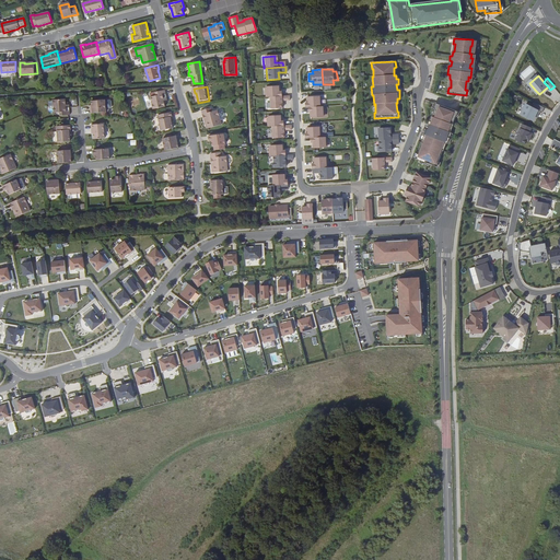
[(281,86),(265,86),(265,97),(269,97),(281,97),(281,86)]
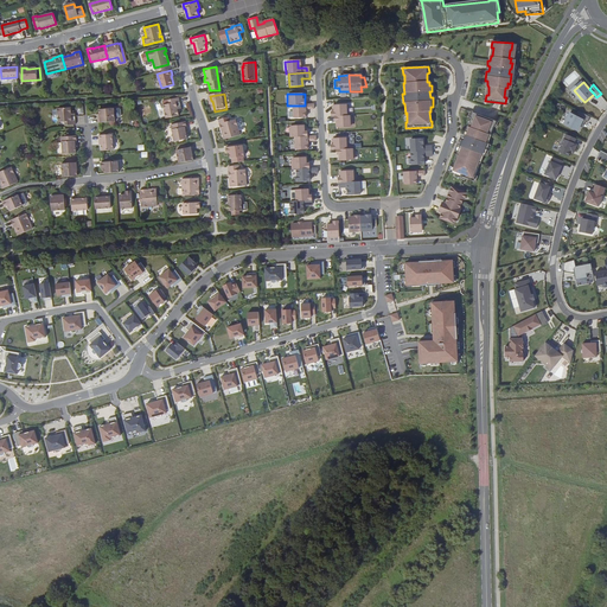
[(179,110),(181,109),(183,109),(180,98),(171,101),(171,104),(165,106),(168,120),(181,116),(180,113),(179,110)]
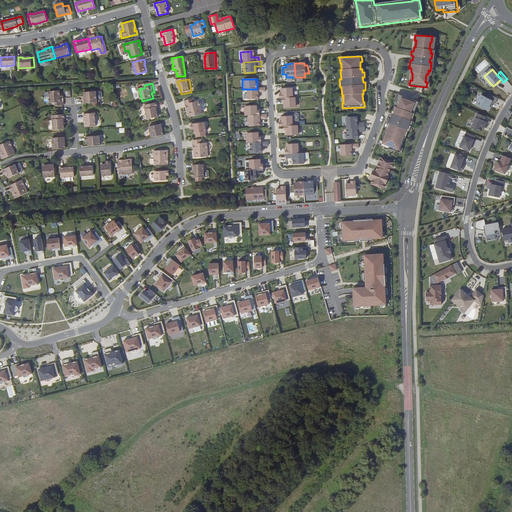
[(257,89),(246,89),(246,99),(258,99),(257,93),(264,92),(264,88),(257,89)]
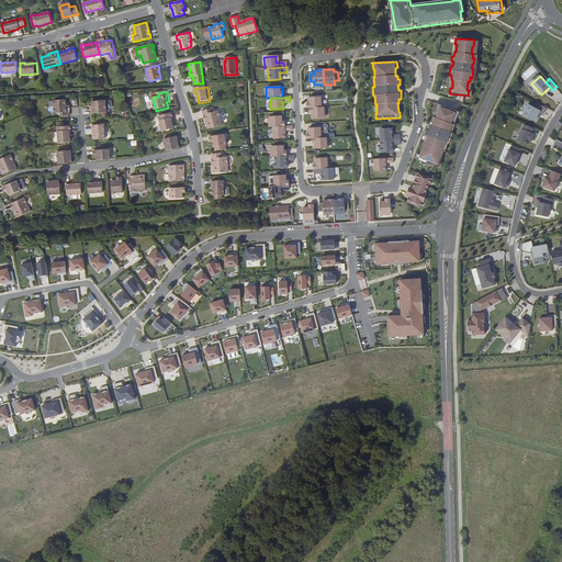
[(323,97),(306,98),(307,109),(310,109),(323,108),(323,97)]
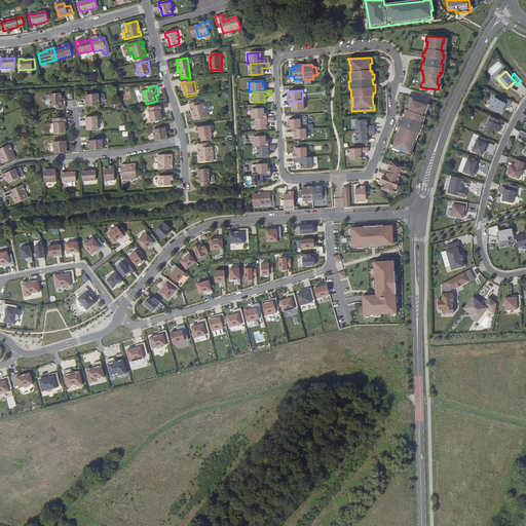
[(66,109),(68,109),(67,99),(66,99),(64,100),(64,98),(64,94),(52,95),(52,107),(59,106),(59,110),(66,109)]
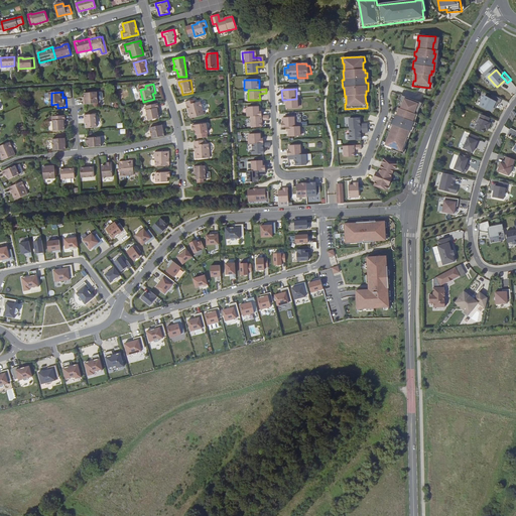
[(498,97),(489,92),(486,96),(492,99),(496,101),(498,97)]
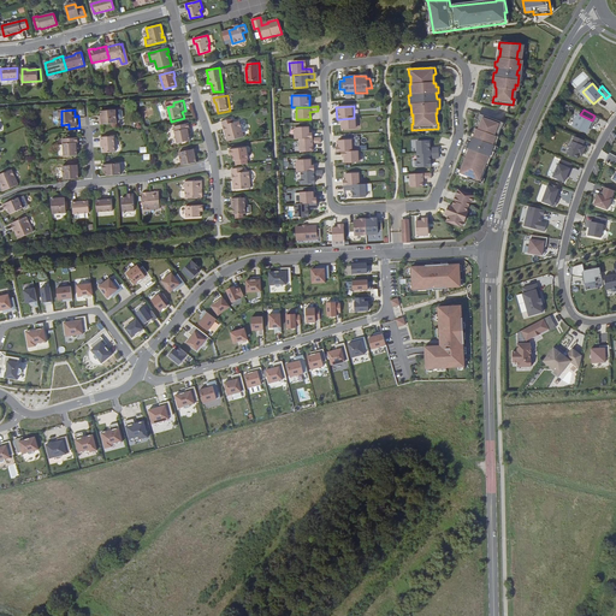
[(102,112),(102,117),(104,125),(119,124),(118,111),(102,112)]
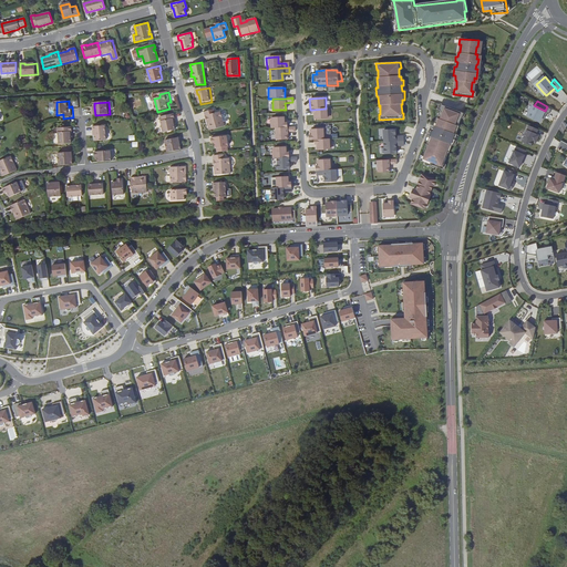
[(535,119),(540,109),(534,105),(528,102),(523,113),(535,119)]
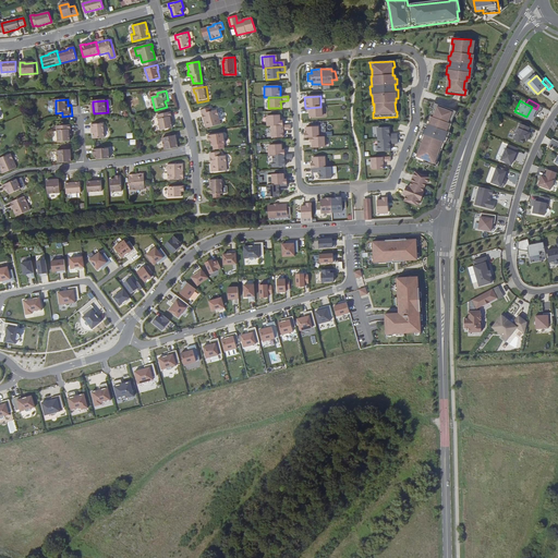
[(456,111),(434,104),(413,158),(435,167),(456,111)]
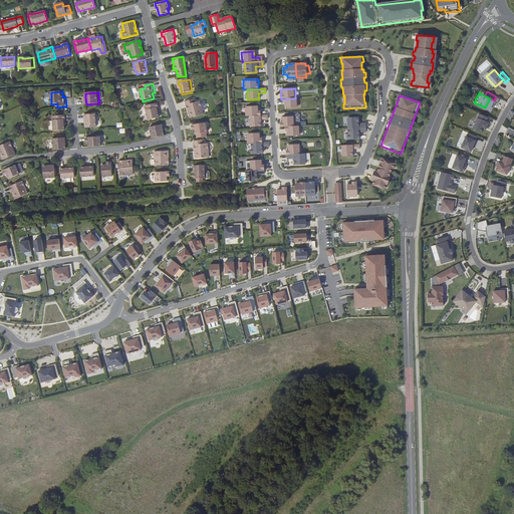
[(295,98),(283,99),(283,108),(298,107),(298,98),(295,98)]
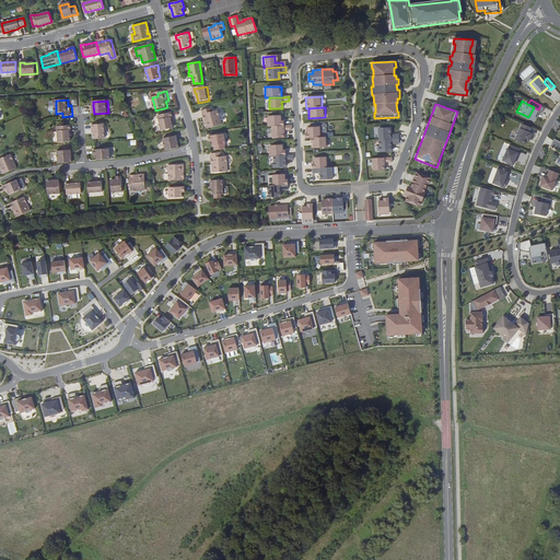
[(208,121),(207,121),(209,130),(224,126),(220,111),(214,113),(213,108),(203,112),(206,119),(208,118),(208,121)]
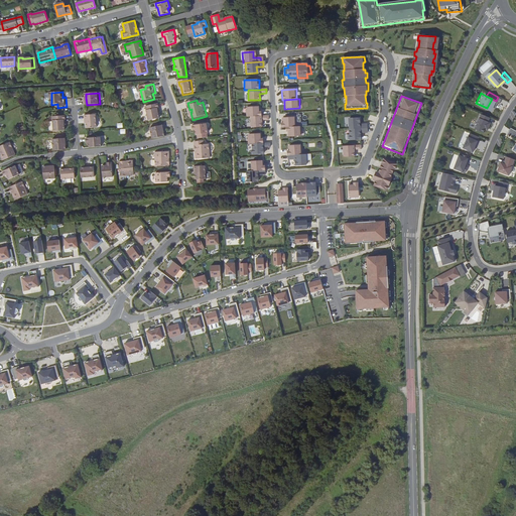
[(160,111),(161,111),(160,104),(147,107),(150,121),(161,119),(160,115),(160,111)]
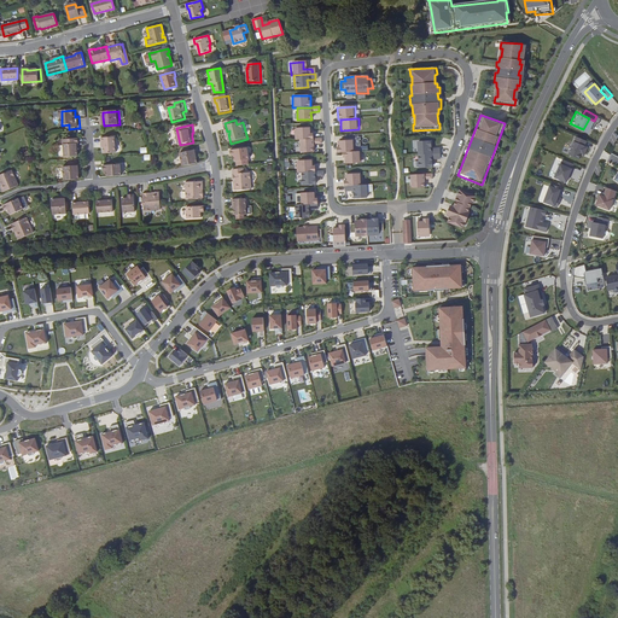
[(312,128),(293,129),(295,140),(299,140),(313,139),(312,128)]
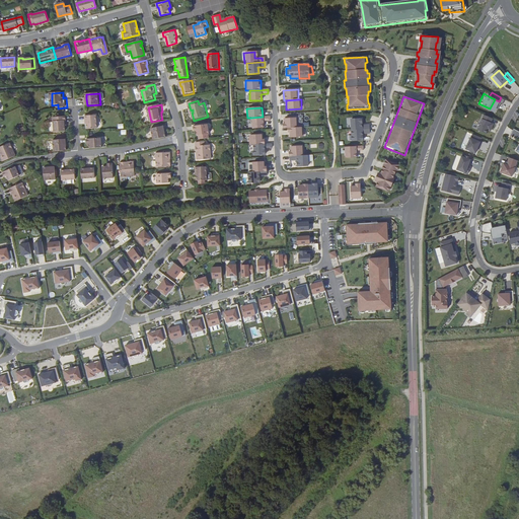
[(494,119),(485,115),(478,129),(487,133),(489,130),(490,130),(491,129),(492,129),(494,124),(492,123),(494,119)]
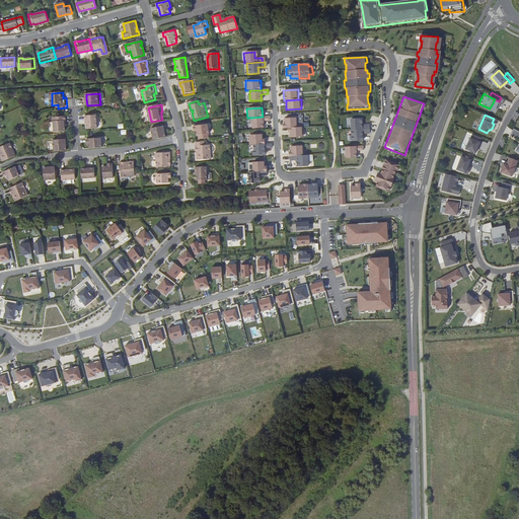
[(88,121),(88,125),(88,130),(98,129),(97,116),(86,117),(86,121),(88,121)]
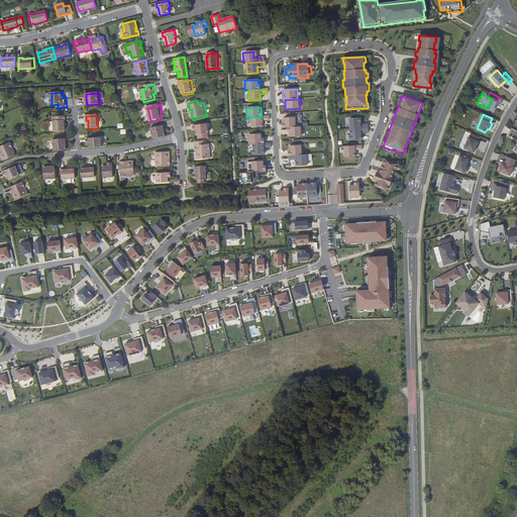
[(67,123),(68,123),(67,116),(55,117),(56,132),(67,131),(67,127),(67,123)]
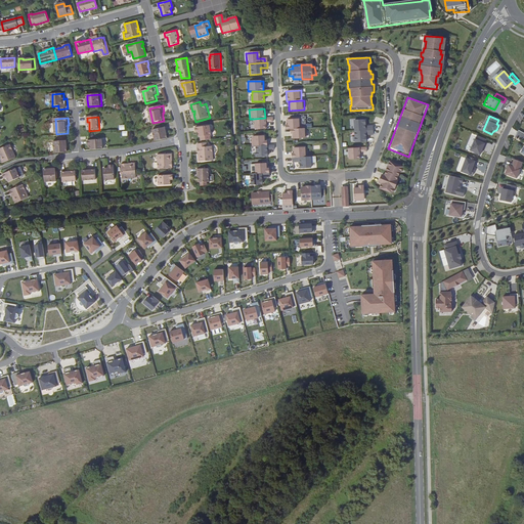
[(265,118),(254,119),(254,130),(266,129),(265,123),(272,122),(272,118),(265,118)]
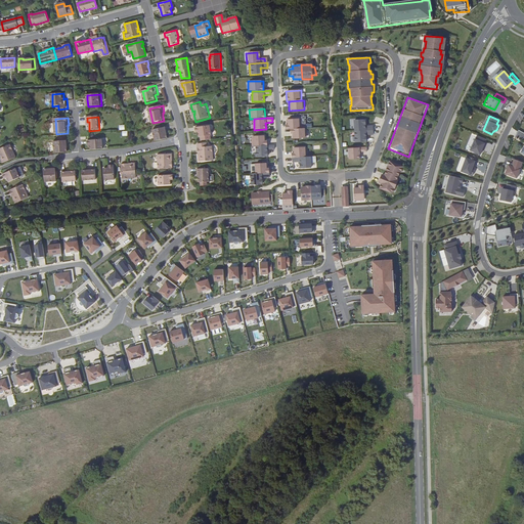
[(302,120),(285,121),(286,130),(291,130),(303,129),(302,120)]
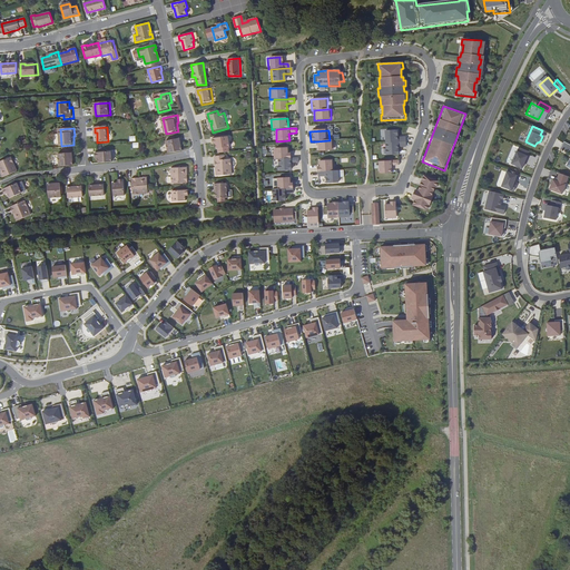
[(397,130),(385,131),(385,143),(405,141),(405,137),(397,137),(397,130)]
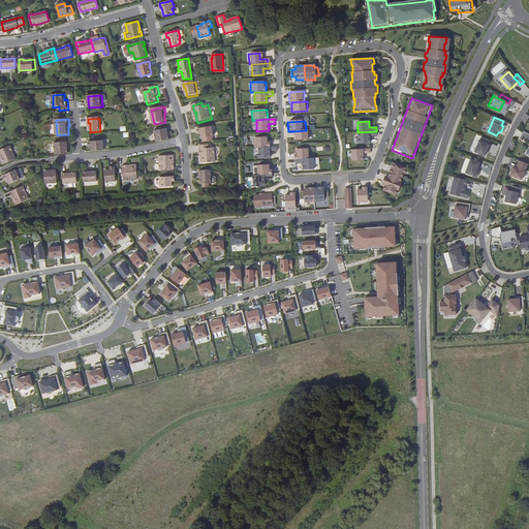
[(204,139),(205,143),(215,142),(214,137),(215,137),(214,127),(198,129),(198,133),(201,132),(201,134),(203,139),(204,139)]
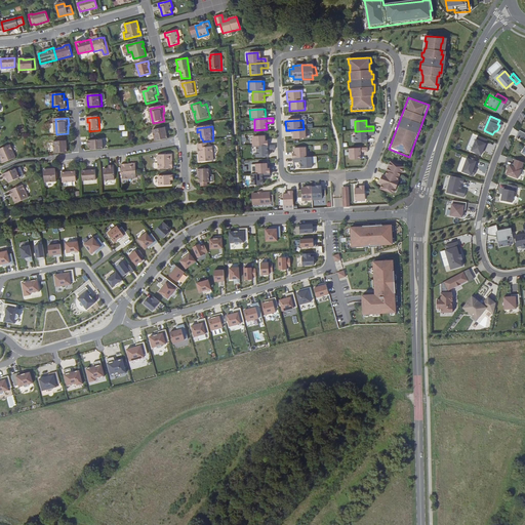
[(157,143),(169,139),(169,135),(167,128),(154,130),(157,143)]
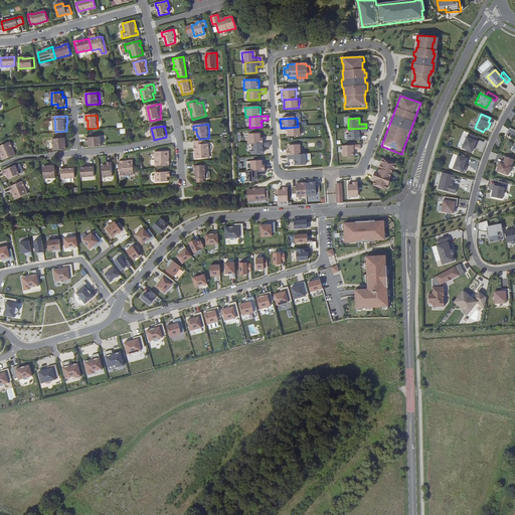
[(298,127),(286,128),(287,137),(303,136),(303,126),(298,127)]
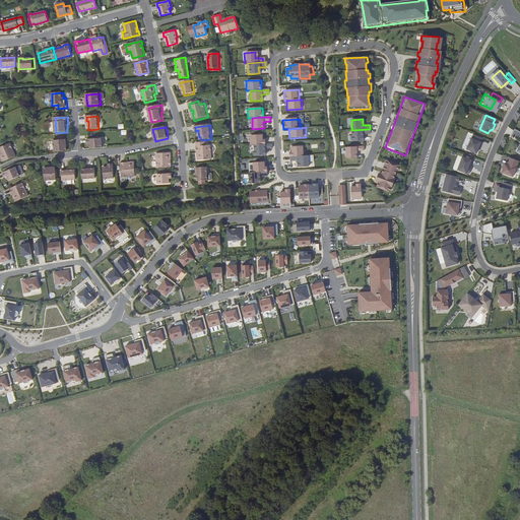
[(371,133),(370,129),(351,130),(352,141),(364,140),(364,134),(371,133)]
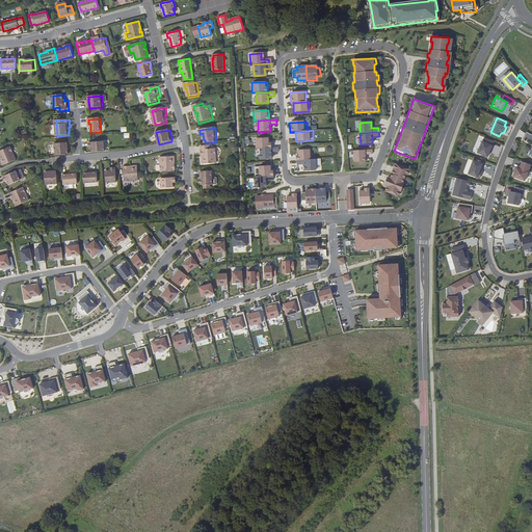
[(491,150),(495,141),(484,137),(478,152),(488,157),(489,153),(488,152),(489,149),(491,150)]
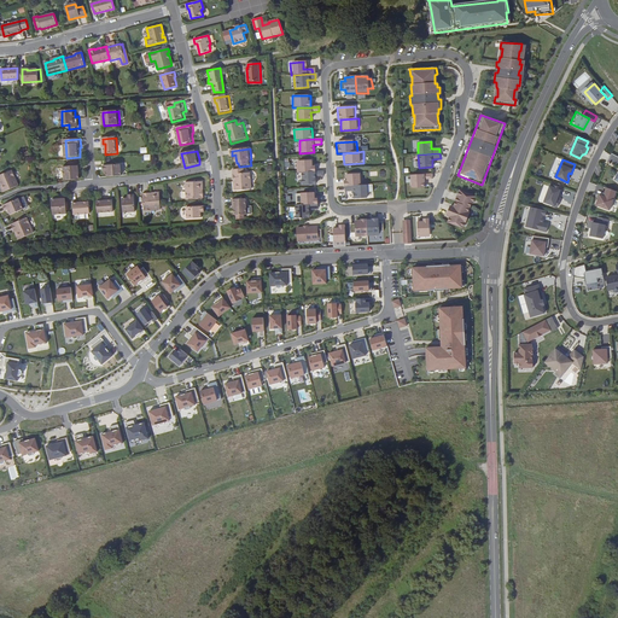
[(314,161),(296,162),(297,173),(301,173),(315,172),(314,161)]
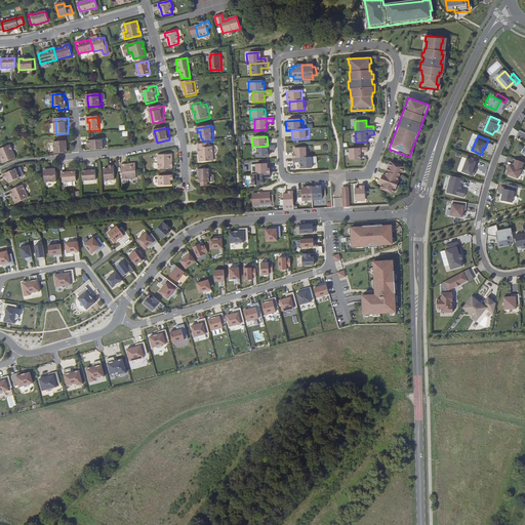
[(92,147),(92,151),(105,150),(104,140),(89,142),(89,145),(92,145),(92,147)]
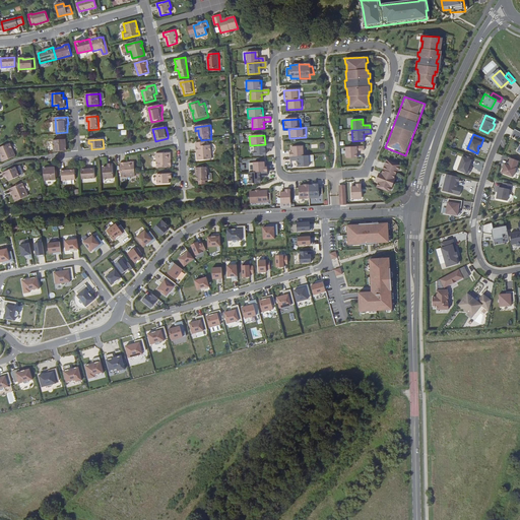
[(55,141),(56,152),(69,151),(68,147),(67,140),(55,141)]
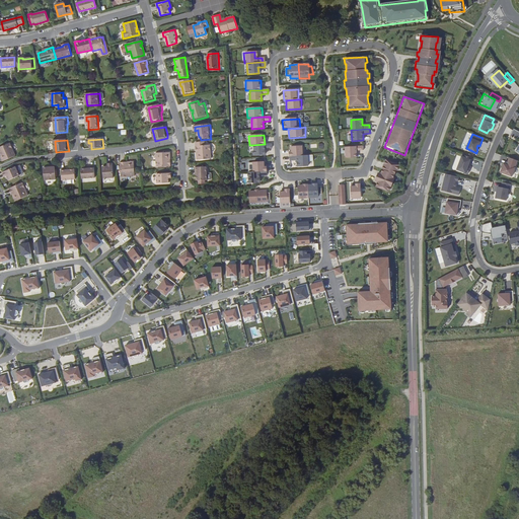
[(200,153),(198,154),(199,161),(213,160),(212,146),(207,146),(207,143),(197,143),(198,151),(200,151),(200,153)]
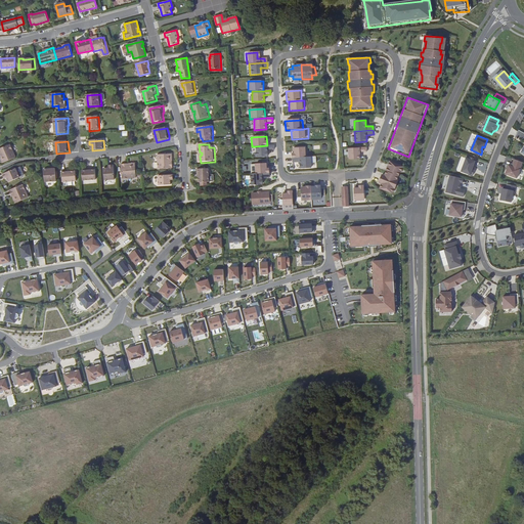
[(3,156),(1,157),(4,164),(17,158),(12,145),(0,149),(0,154),(0,155),(1,154),(3,156)]
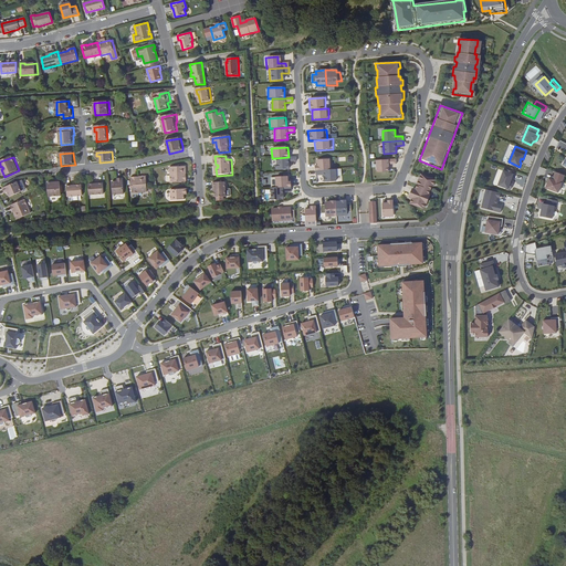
[(289,157),(275,158),(276,169),(289,169),(289,161),(296,161),(295,157),(289,157)]
